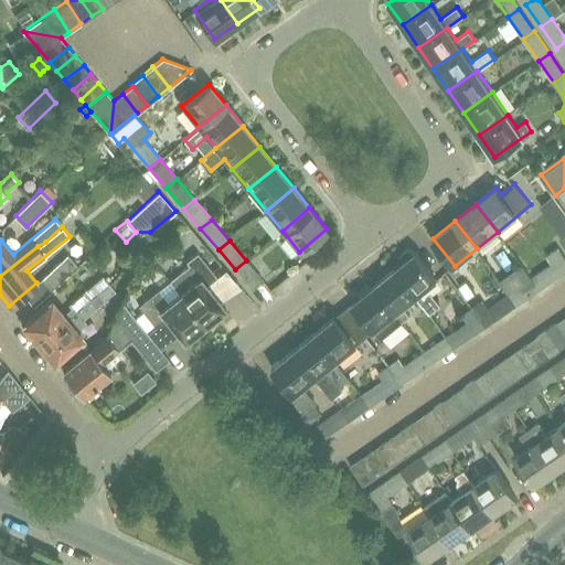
[(553,264),(532,278),(540,289),(564,270),(564,257),(558,248),(547,256),(553,264)]
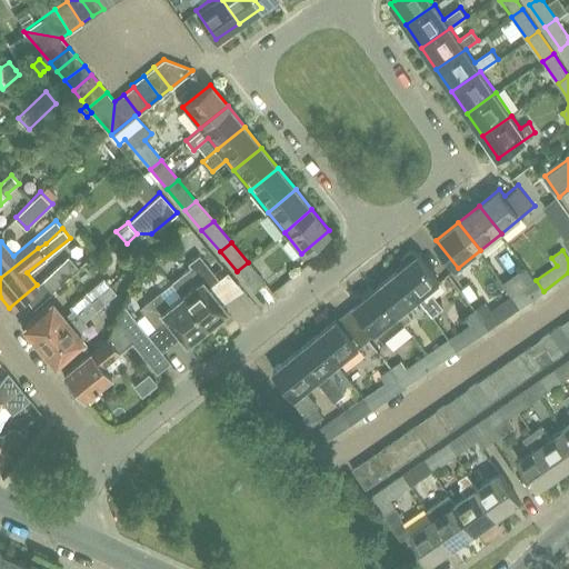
[(419,255),(418,255),(416,252),(411,252),(403,258),(403,262),(406,265),(397,271),(419,299),(420,299),(433,316),(443,308),(430,290),(440,282),(419,255)]
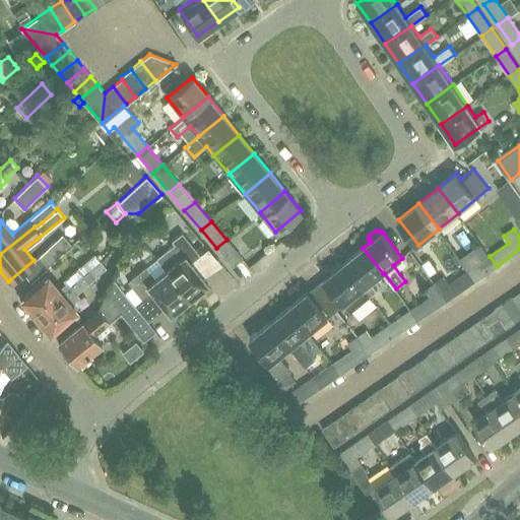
[(155,258),(166,269),(189,299),(208,283),(190,262),(200,254),(182,232),(172,240),(174,243),(155,258)]
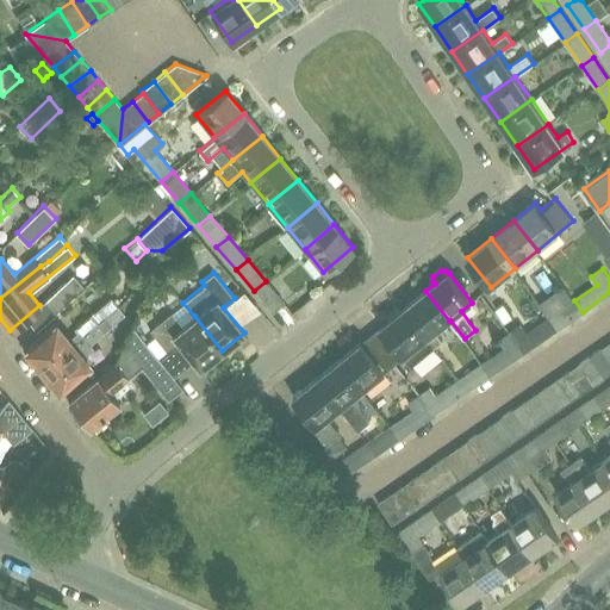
[(73,275),(45,302),(56,313),(83,287),(73,275)]
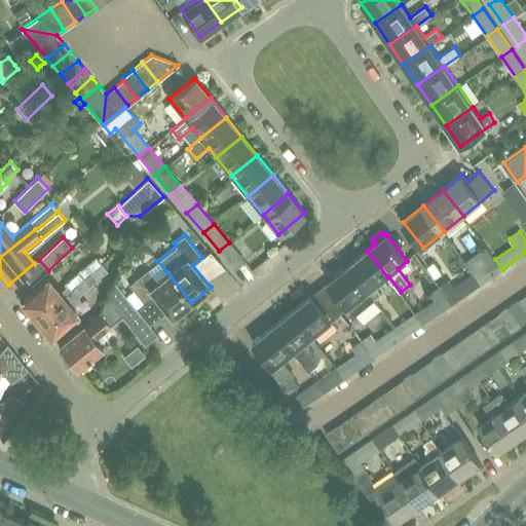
[(229,242),(219,251),(234,269),(245,261),(229,242)]
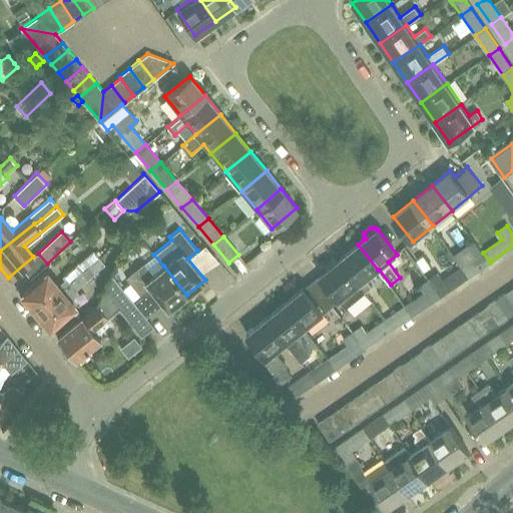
[(358,244),(340,260),(359,285),(366,293),(372,288),(366,280),(378,270),(358,244)]
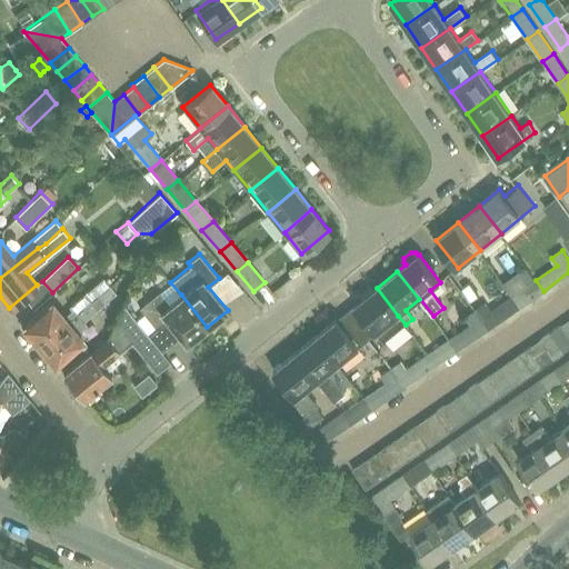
[(111,287),(112,286),(106,278),(71,307),(75,310),(65,318),(51,301),(23,325),(40,345),(98,298),(98,297),(111,287)]
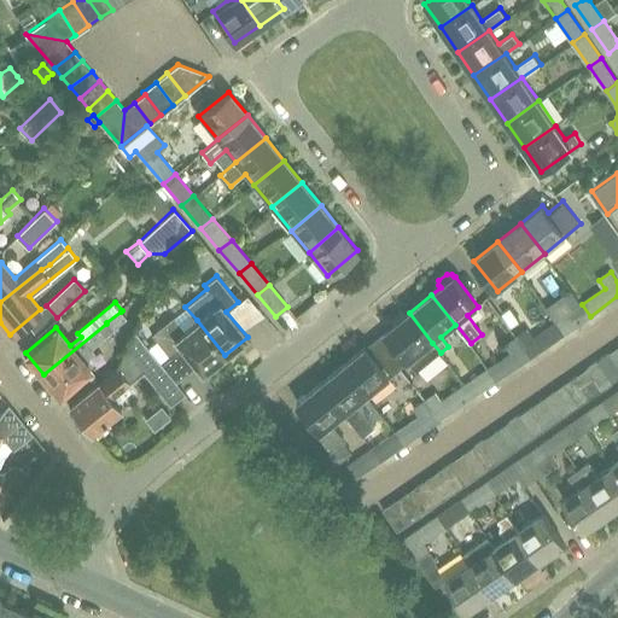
[(582,304),(558,321),(566,333),(590,316),(582,304)]
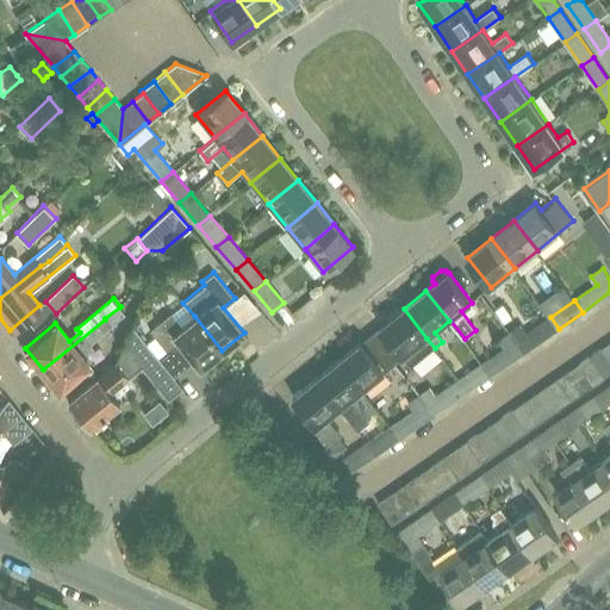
[(126,313),(120,306),(119,307),(105,318),(105,319),(43,369),(60,391),(79,375),(79,374),(89,365),(81,356),(93,347),(91,343),(126,313)]
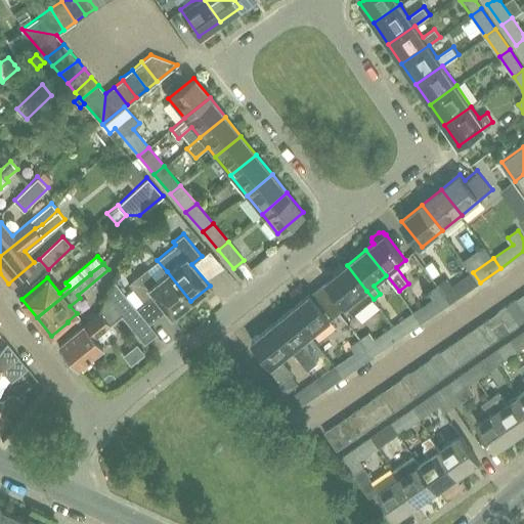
[(347,265),(326,281),(353,314),(374,299),(366,291),(347,265)]
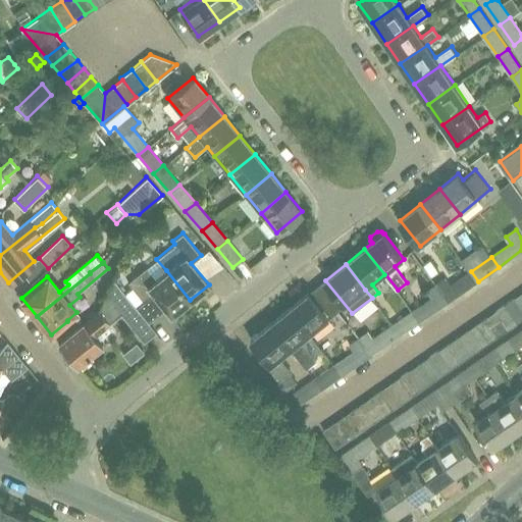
[(146,267),(127,281),(144,301),(153,294),(170,315),(190,300),(166,270),(156,278),(146,267)]
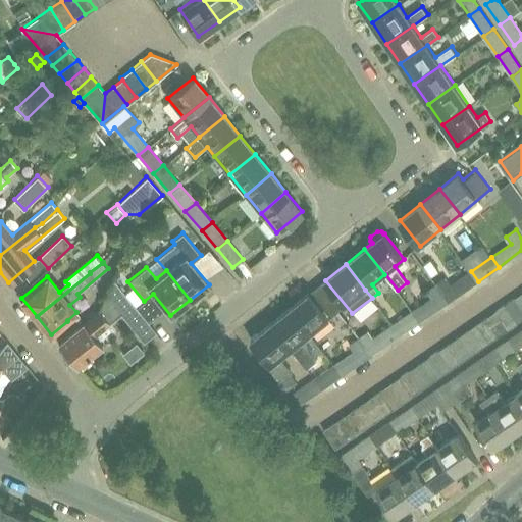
[(446,277),(436,284),(449,302),(478,281),(471,271),(451,285),(446,277)]
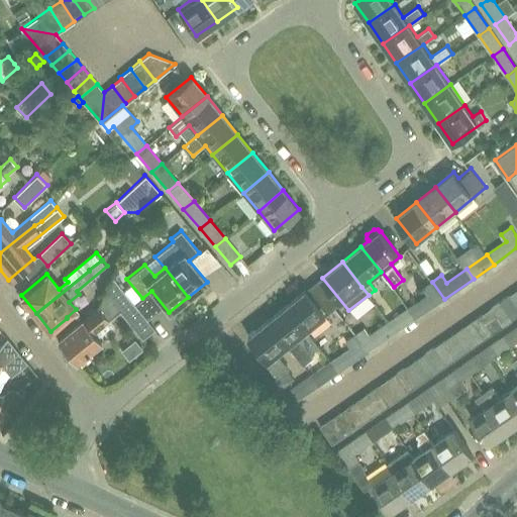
[(92,332),(107,319),(120,309),(127,318),(138,309),(112,277),(98,307),(58,340),(76,363),(101,342),(92,332)]
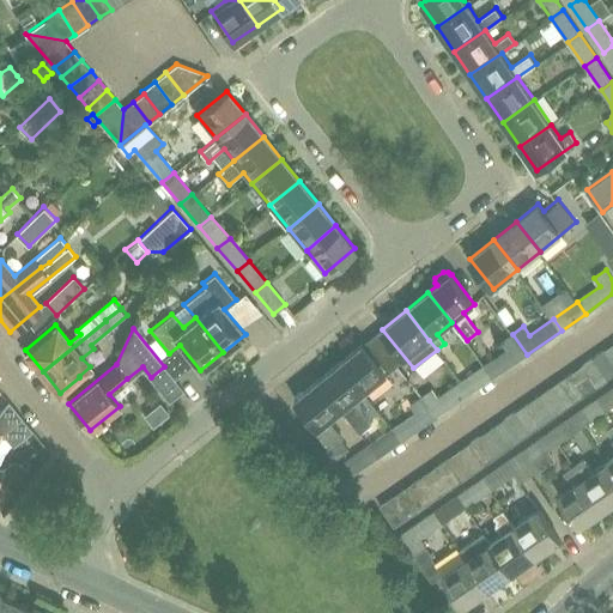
[(509,350),(486,365),(495,377),(527,354),(513,334),(503,341),(509,350)]
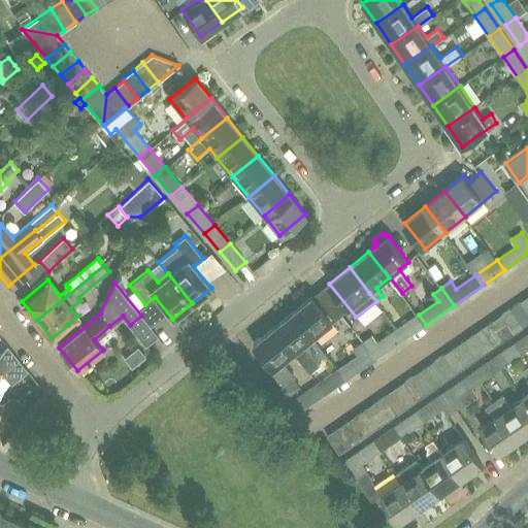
[(312,296),(293,312),(314,337),(333,322),(312,296)]
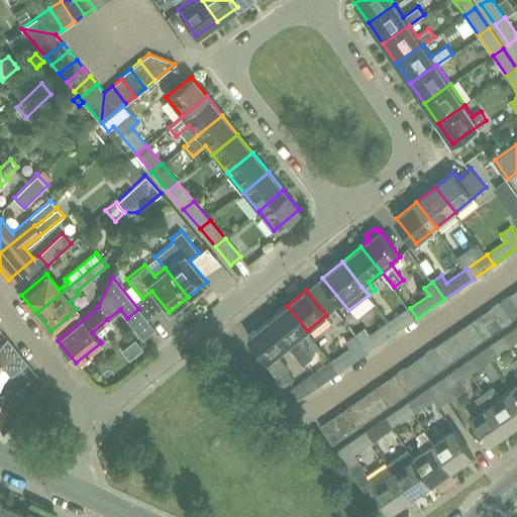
[(516,305),(510,295),(500,302),(513,320),(516,317),(516,305)]
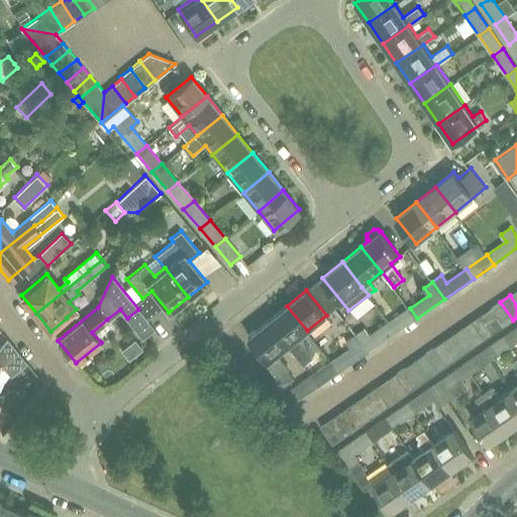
[(500,302),(491,308),(504,326),(513,320),(500,302)]
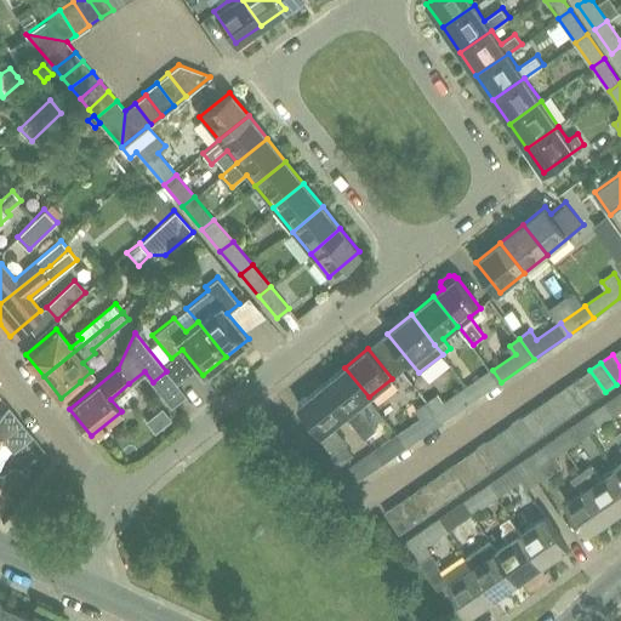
[(323,385),(347,415),(365,438),(376,429),(358,406),(369,397),(345,368),(323,385)]
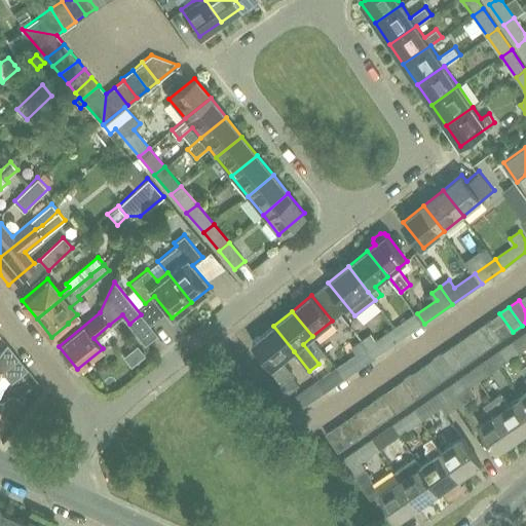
[(417,313),(397,327),(404,337),(424,324),(417,313)]
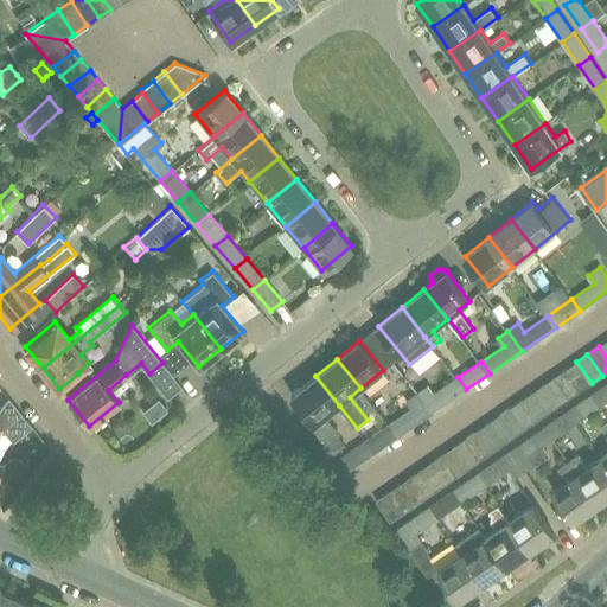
[(576,362),(566,369),(581,391),(592,383),(576,362)]
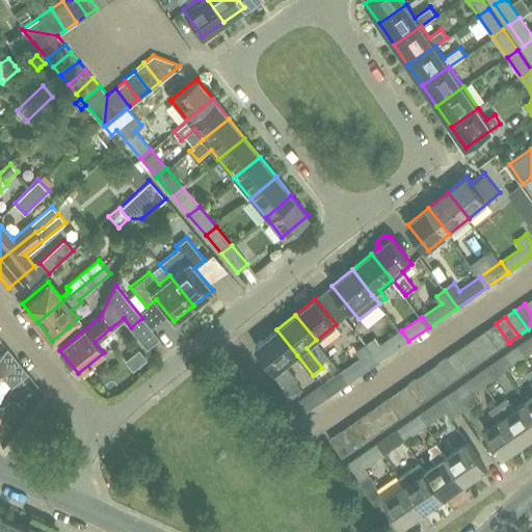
[(496,323),(485,330),(499,349),(509,343),(496,323)]
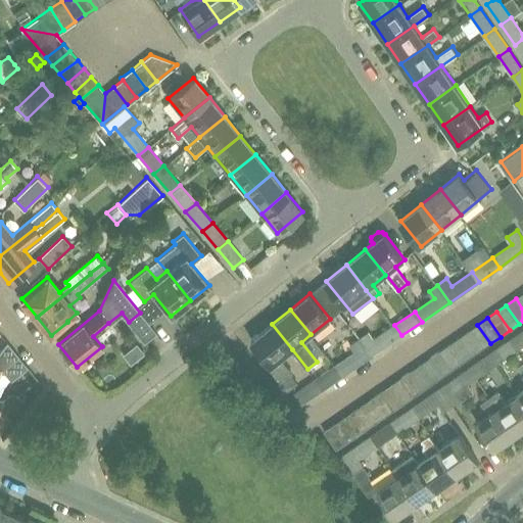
[(272,324),(251,340),(269,362),(266,364),(281,383),(293,373),(281,359),(292,349),(272,324)]
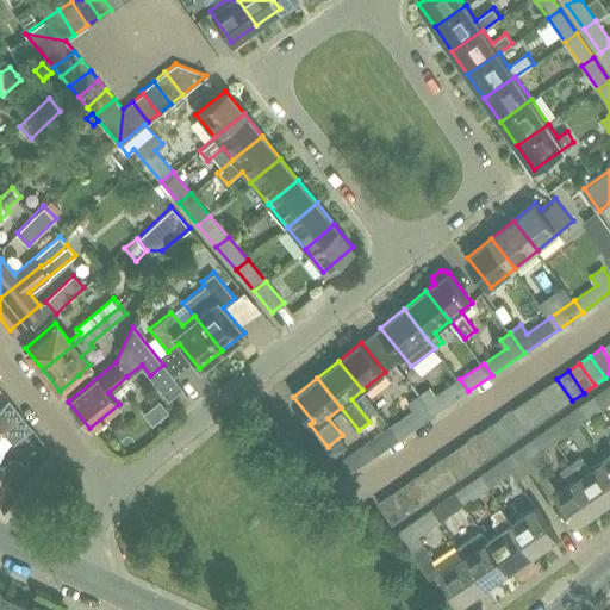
[(430,387),(419,394),(434,415),(468,391),(460,379),(436,396),(430,387)]
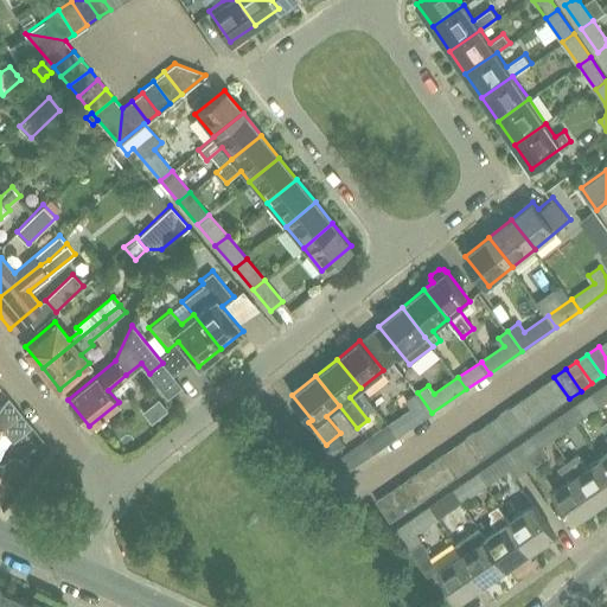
[(554,377),(543,384),(557,407),(569,398),(554,377)]
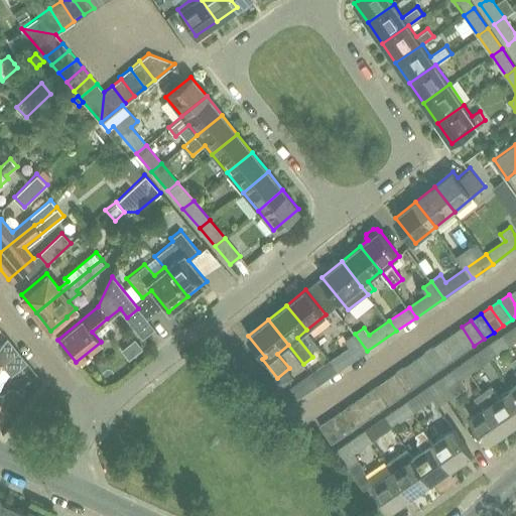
[(462,327),(453,334),(465,352),(474,346),(462,327)]
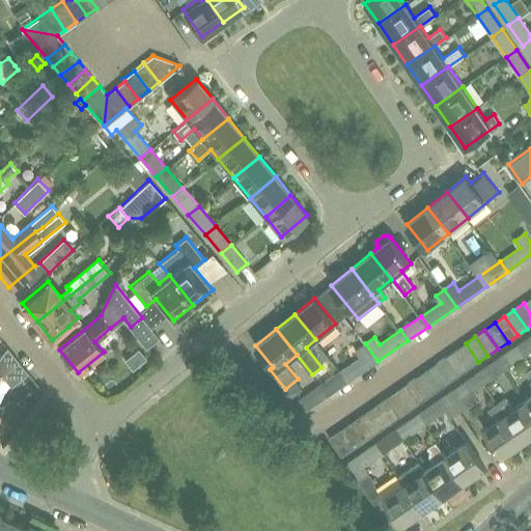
[(530,336),(519,345),(526,356),(530,352),(530,336)]
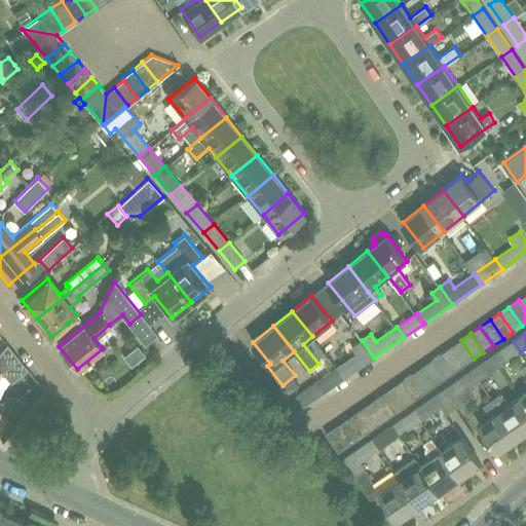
[(358,353),(336,369),(344,379),(374,358),(362,340),(352,346),(358,353)]
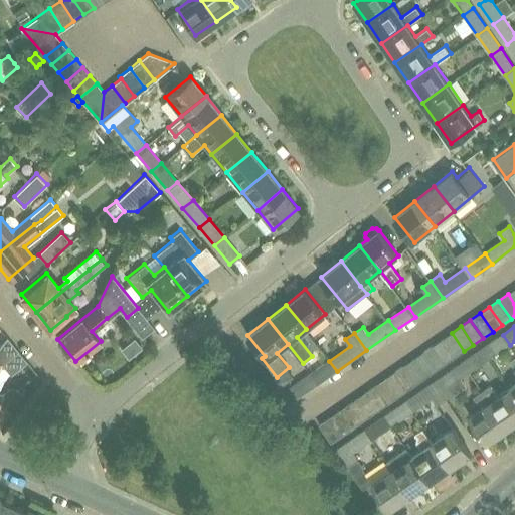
[(452,333),(443,339),(455,357),(464,351),(452,333)]
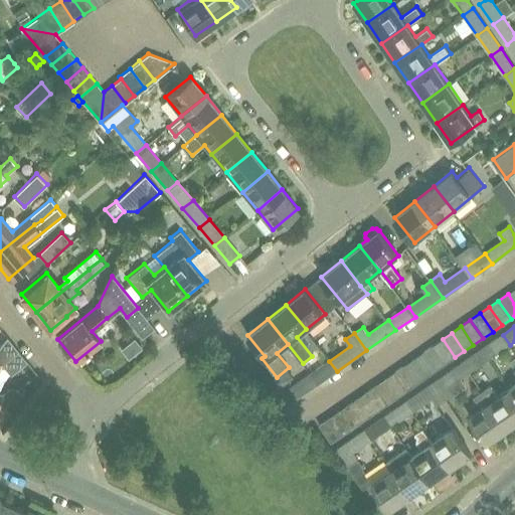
[(503,335),(483,348),(490,358),(510,345),(503,335)]
